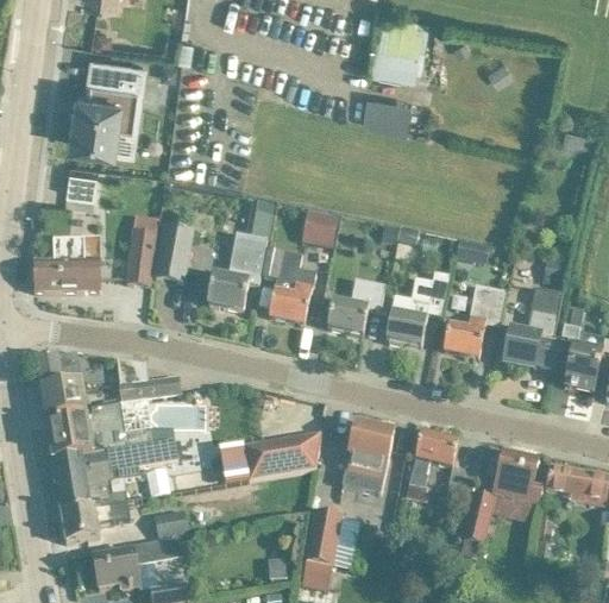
[(424,17),(381,10),(371,70),(414,76),(424,17)]
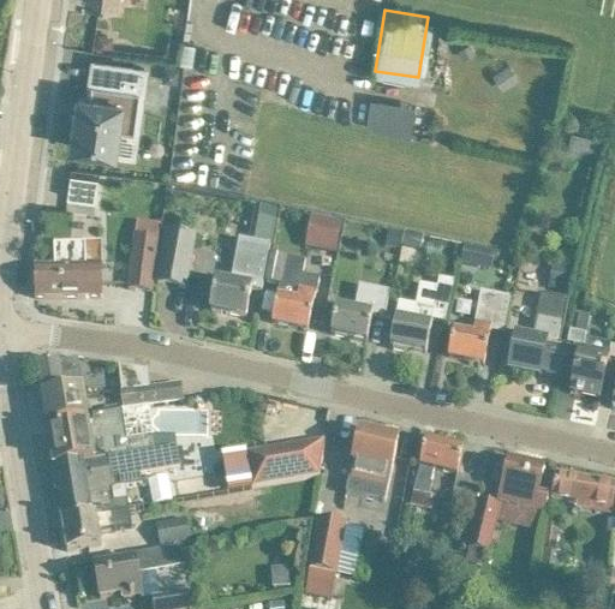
[(145,65),(94,57),(89,93),(79,91),(72,142),(114,148),(119,126),(137,129),(145,65)]
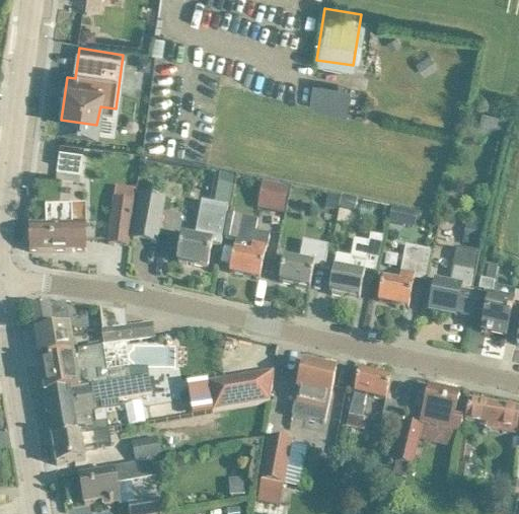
[(60,143),(57,162),(81,165),(83,146),(60,143)]
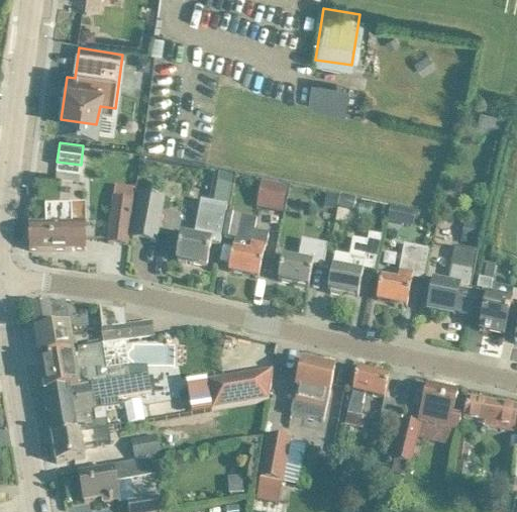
[(182,231),(181,238),(177,258),(206,264),(211,240),(219,241),(227,202),(231,181),(213,178),(209,198),(203,197),(196,234),(182,231)]
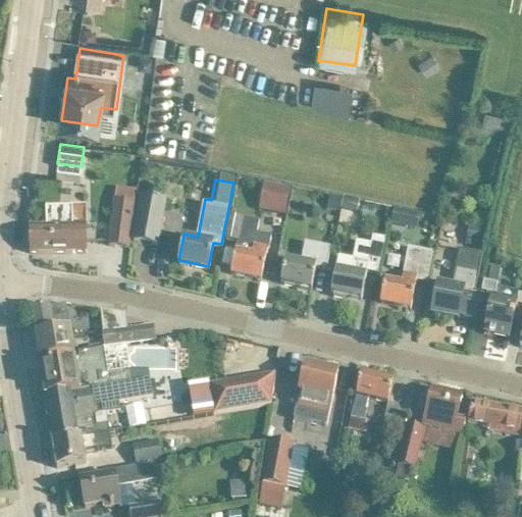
[(60,200),(99,200),(99,182),(60,182),(60,200)]
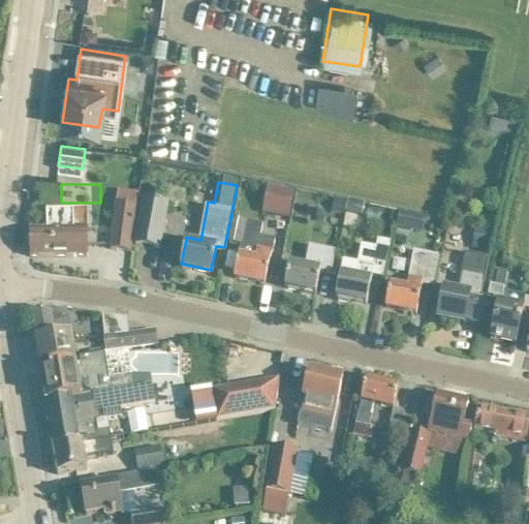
[(116,201),(113,224),(111,245),(130,248),(137,188),(117,185),(115,199),(116,201)]
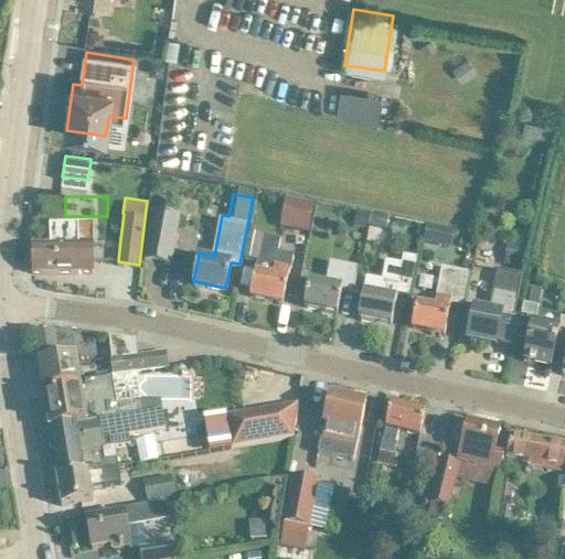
[(153,208),(144,257),(170,261),(179,214),(153,208)]
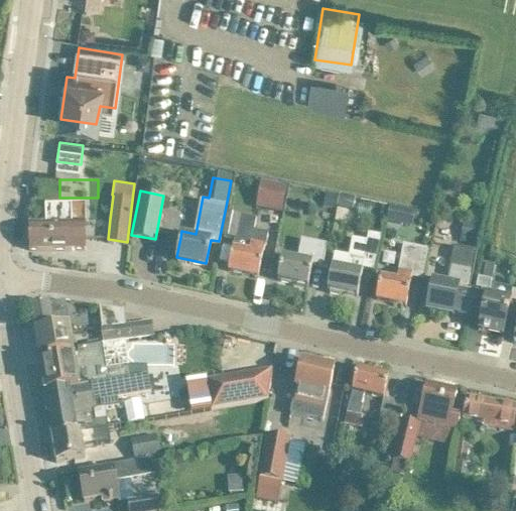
[(45,220),(28,220),(29,246),(85,245),(84,221),(84,200),(44,202),(45,220)]
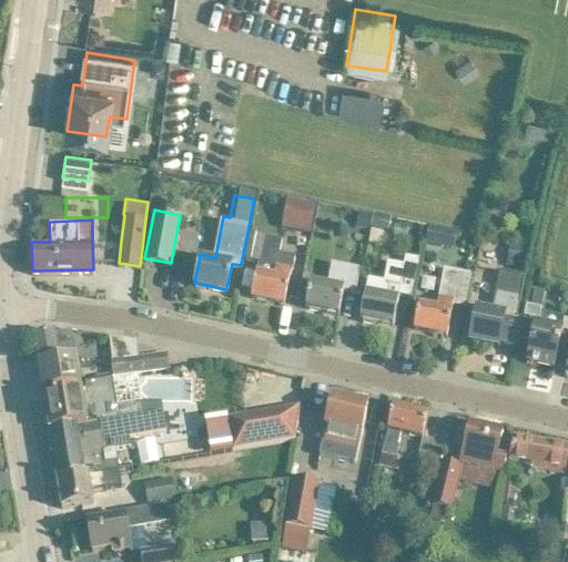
[(251,294),(284,300),(294,253),(277,249),(281,237),(250,231),(245,257),(257,259),(251,294)]
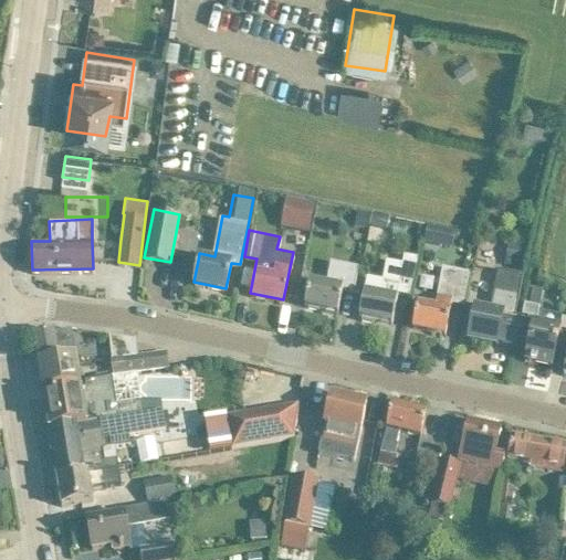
[(364,293),(359,315),(392,320),(396,299),(398,292),(408,293),(417,254),(405,252),(402,260),(387,257),(383,277),(367,274),(364,287),(364,293)]
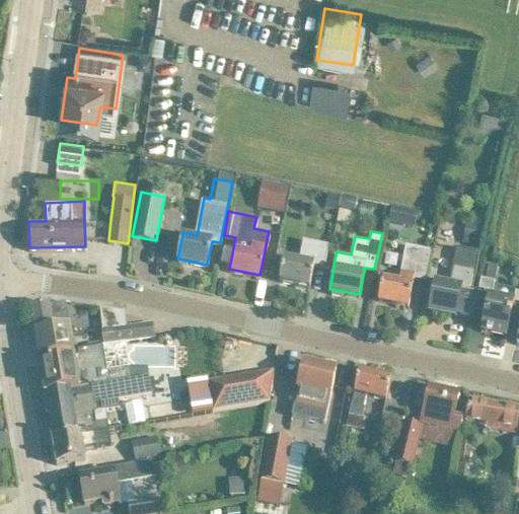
[(283,259),(279,279),(309,285),(313,265),(313,264),(323,265),(328,242),(308,238),(303,237),(300,258),(284,254),(283,259)]
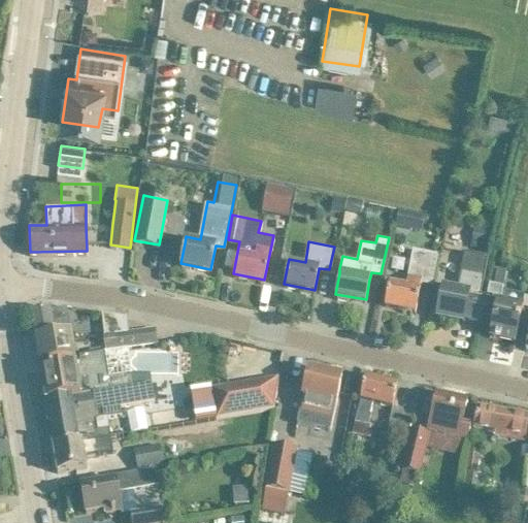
[(390,279),(385,303),(416,309),(421,281),(433,284),(439,251),(415,246),(407,283),(390,279)]
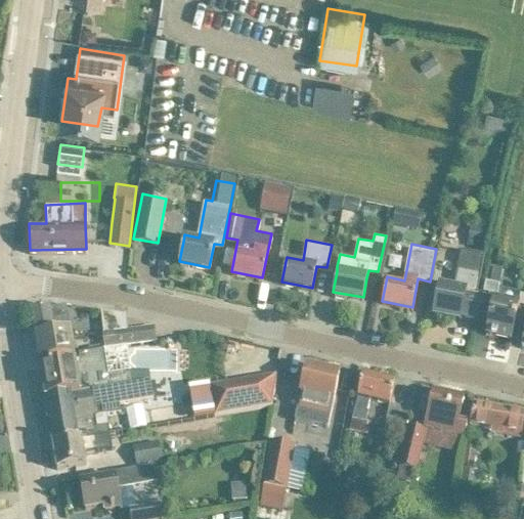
[(438,291),(434,311),(460,316),(461,314),(461,312),(478,316),(483,291),(477,290),(484,252),(464,248),(461,247),(452,285),(439,282),(438,291)]
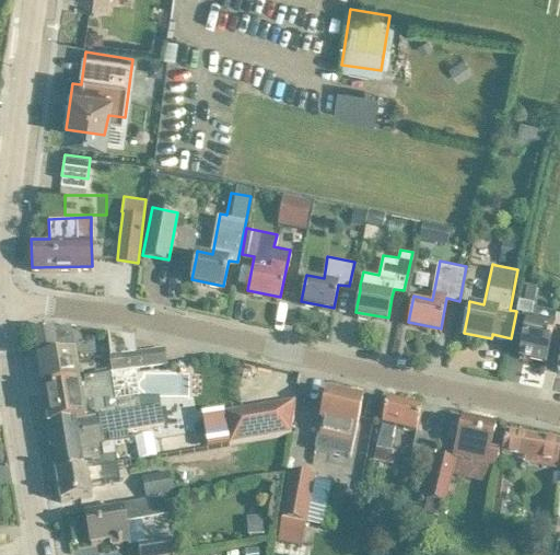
[(518,299),(516,310),(531,313),(533,302),(518,299)]
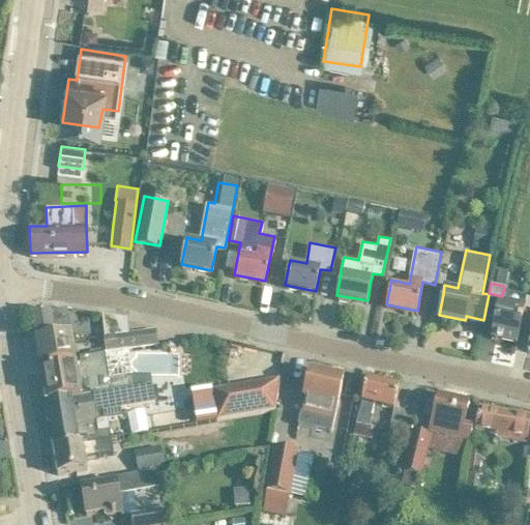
[(525,307),(524,305),(499,300),(492,336),(516,342),(514,346),(516,346),(525,307)]
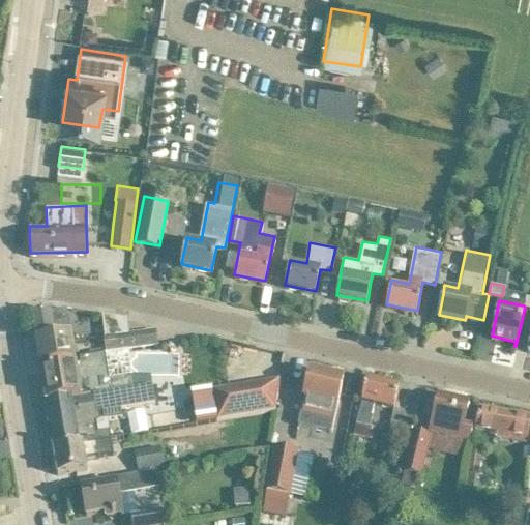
[(35,336),(71,330),(70,326),(67,305),(31,312),(35,336)]
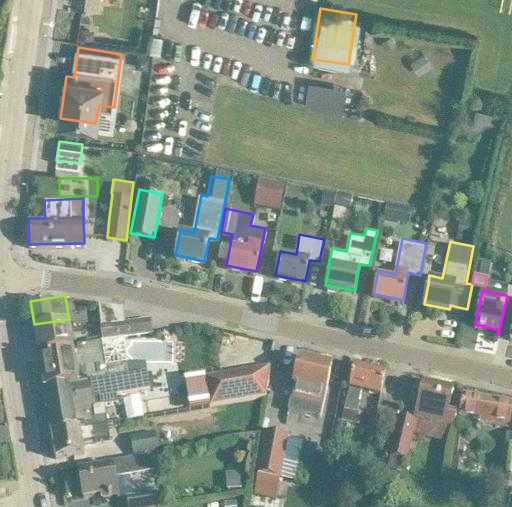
[(123,305),(98,301),(102,322),(121,320),(125,320),(123,305)]
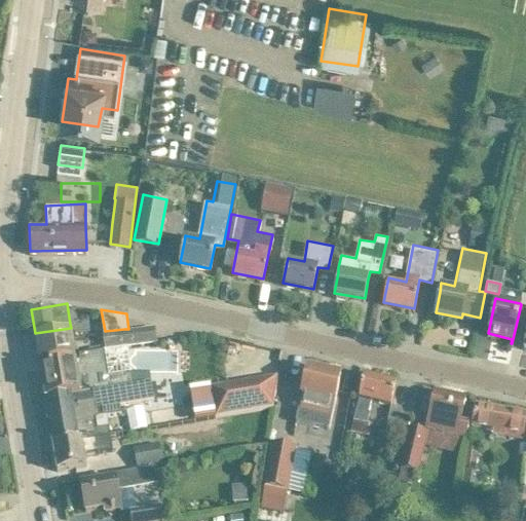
[(105,331),(105,332),(106,345),(156,338),(154,326),(128,329),(124,329),(105,331)]
